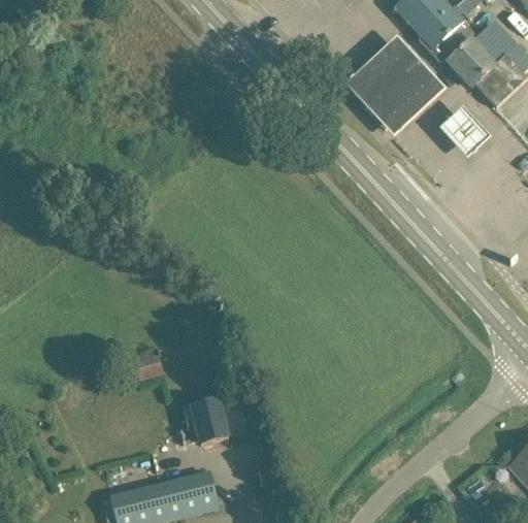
[(477,35),(446,0),(401,0),(394,7),(394,8),(395,7),(421,34),(420,38),(426,45),(430,45),(433,48),(433,53),(439,60),(443,60),(448,56),(451,60),(473,39),(477,35)]
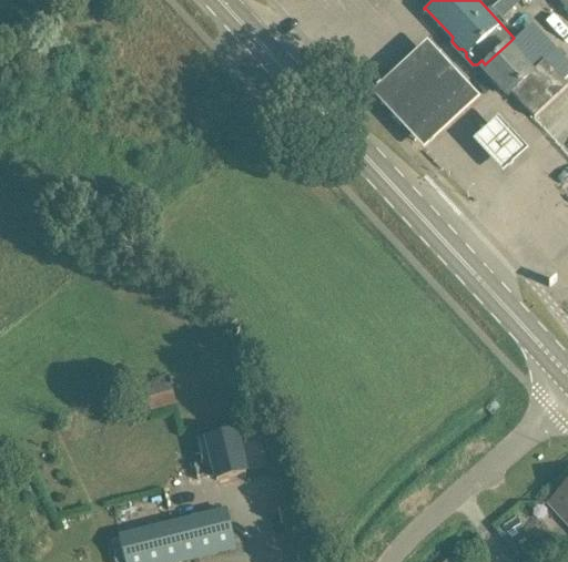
[(494,0),(489,4),(498,16),(516,0),(494,0)]
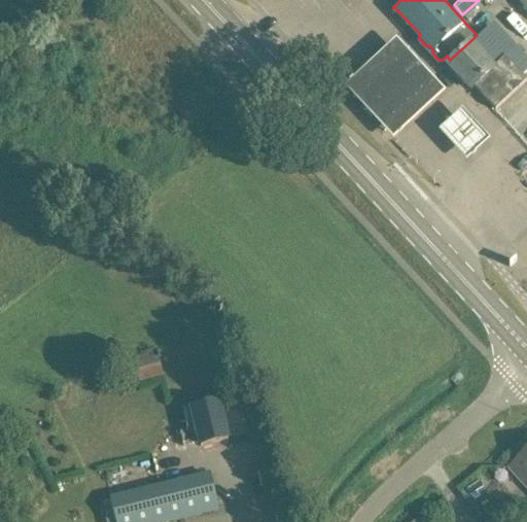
[(390,136),(443,87),(393,33),(340,82),(390,136)]
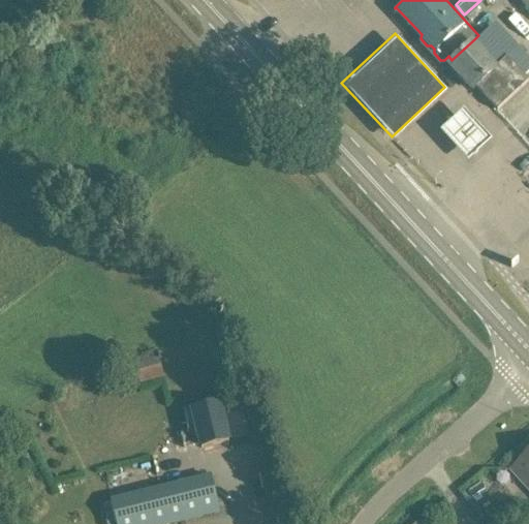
[(452,60),(450,61),(473,86),(476,83),(497,105),(528,76),(508,54),(497,64),(474,39),(452,60)]
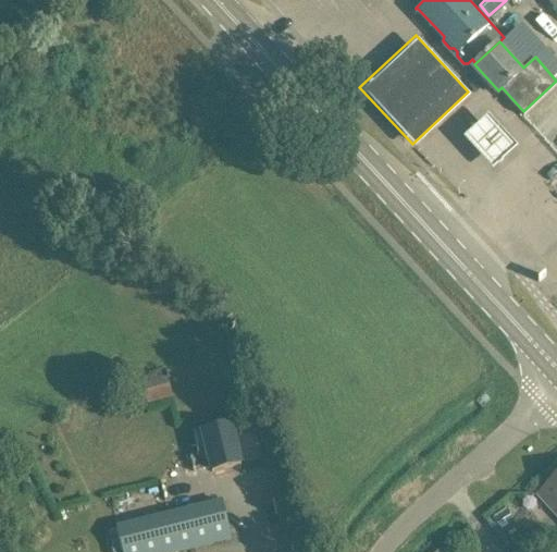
[(535,57),(554,77),(556,73),(556,59),(546,47),(535,57)]
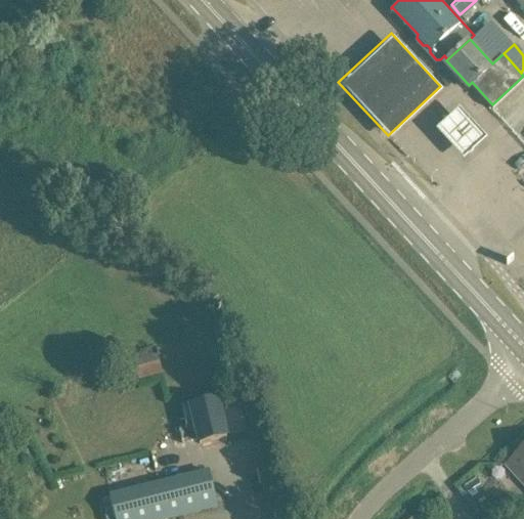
[(437,126),(463,154),(484,134),(459,105),(437,126)]
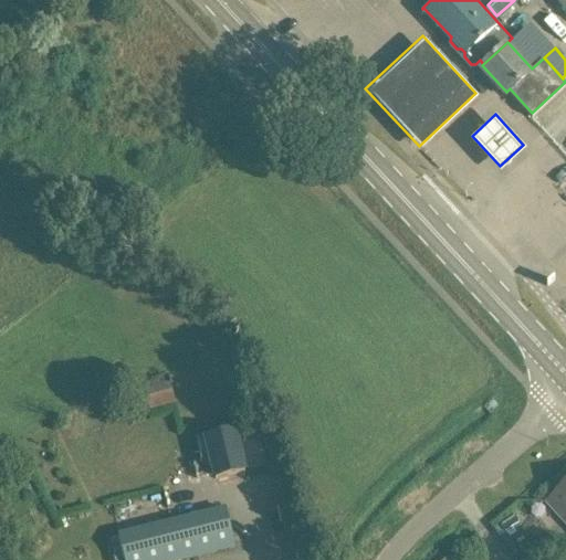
[(149,407),(176,399),(167,369),(142,377),(149,407)]
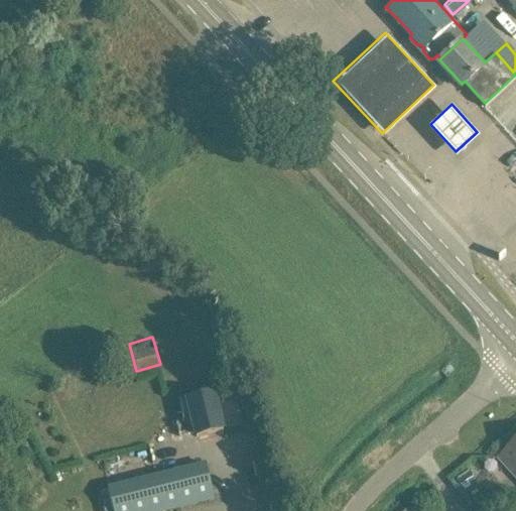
[(215,389),(186,396),(191,415),(176,419),(180,432),(196,427),(197,432),(224,425),(215,389)]
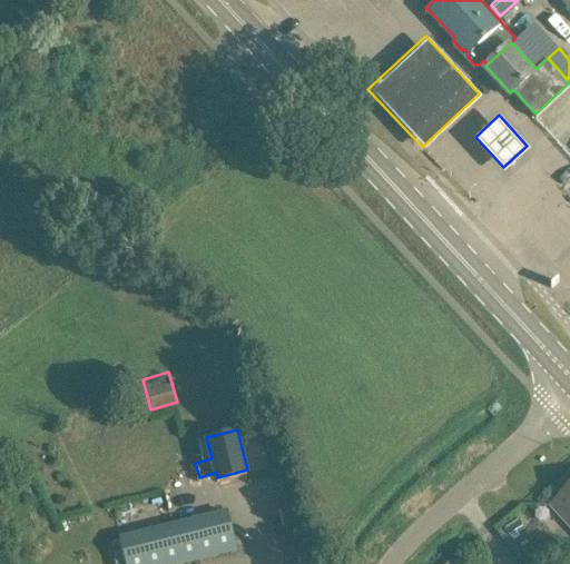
[(569,522),(569,480),(549,500),(569,522)]
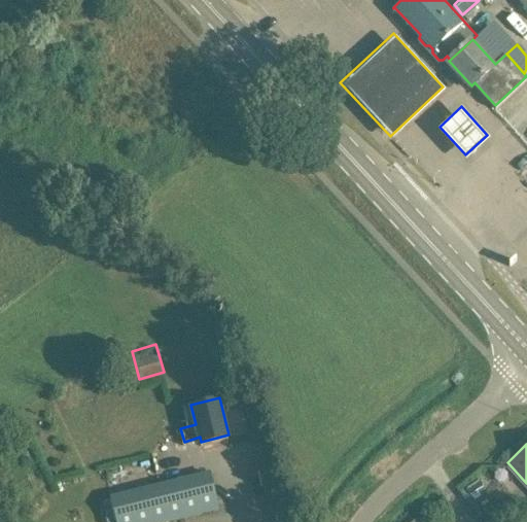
[(207,471),(139,489),(111,496),(117,521),(149,521),(216,503),(207,471)]
